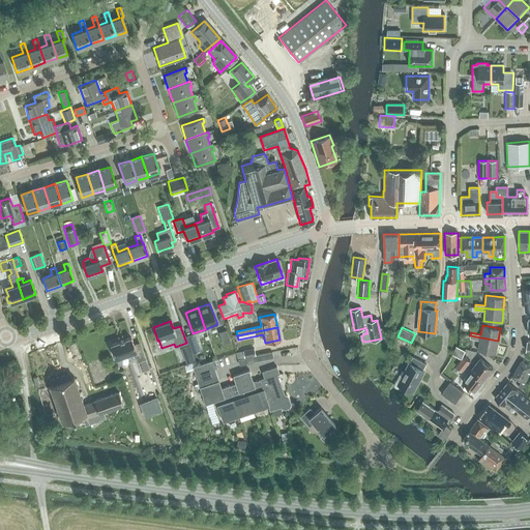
[(226,330),(218,332),(223,344),(230,342),(226,330)]
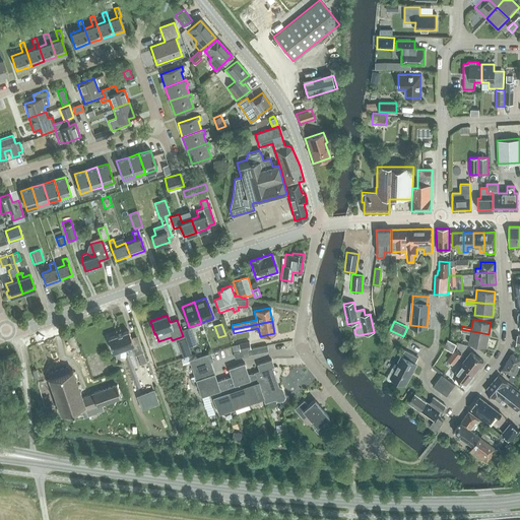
[(485,347),(489,334),(461,329),(461,332),(470,334),(468,343),(485,347)]
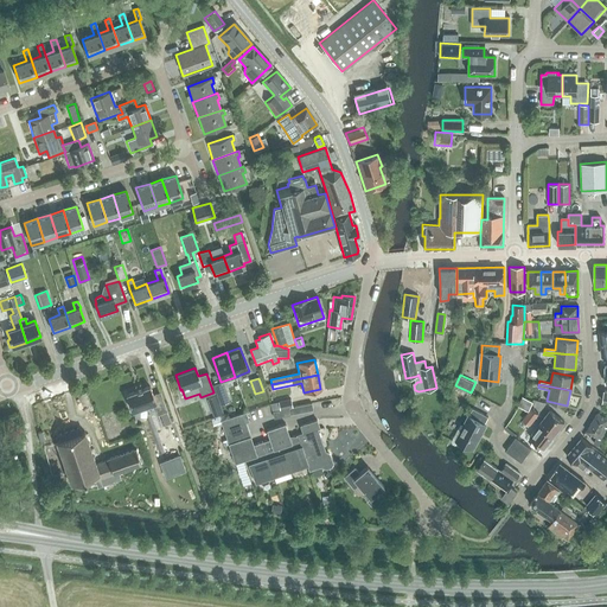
[(158,415),(167,411),(160,393),(153,395),(149,387),(141,389),(141,390),(136,391),(126,395),(132,411),(153,403),(158,415)]
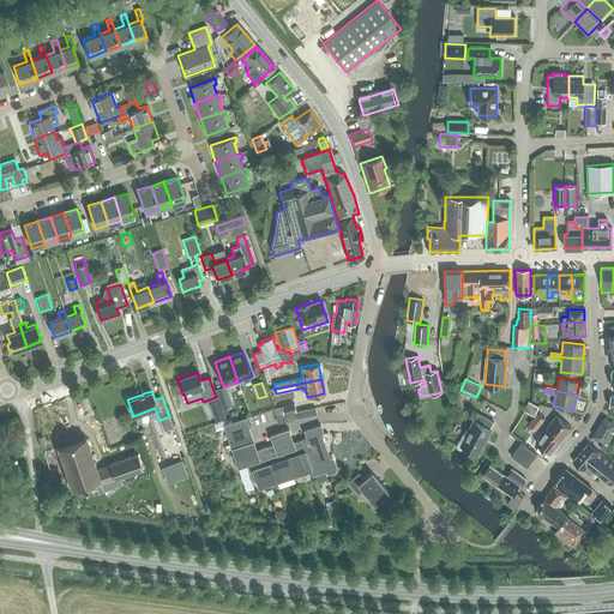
[(226,391),(217,395),(222,410),(232,407),(226,391)]
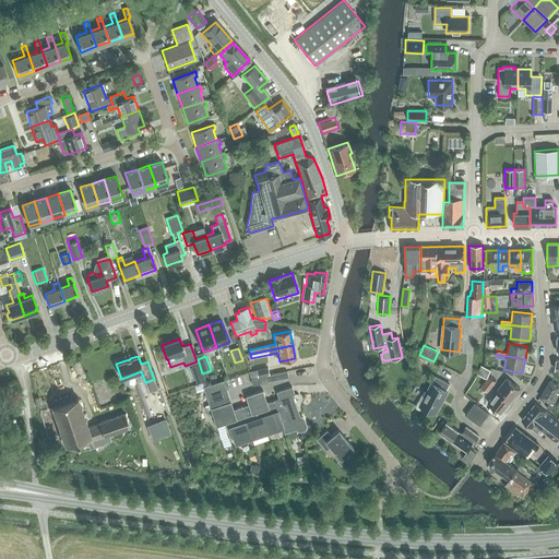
[(199,364),(190,367),(193,376),(202,372),(199,364)]
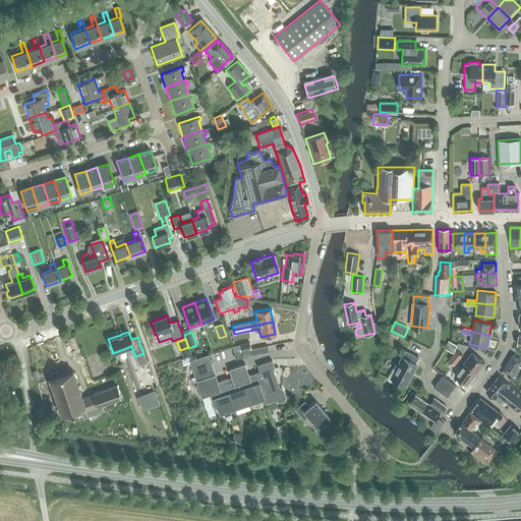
[(449,341),(445,349),(453,353),(457,345),(449,341)]
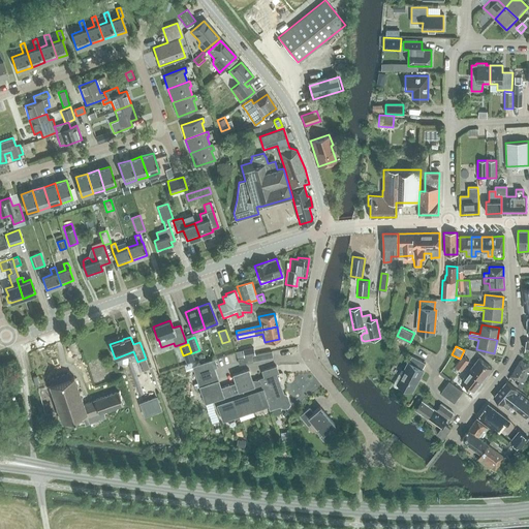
[(254,354),(253,347),(235,351),(237,359),(244,356),(254,354)]
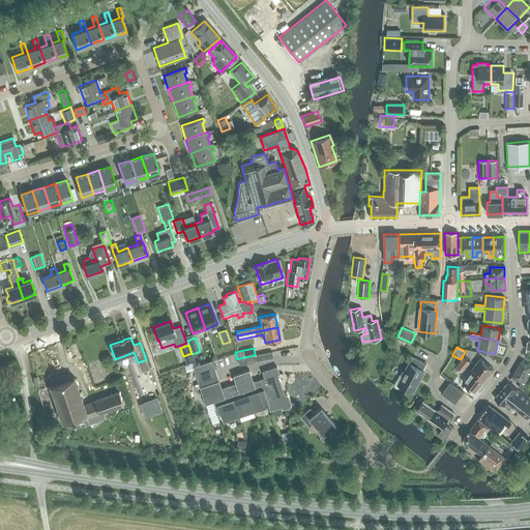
[(464,356),(460,361),(466,366),(470,361),(464,356)]
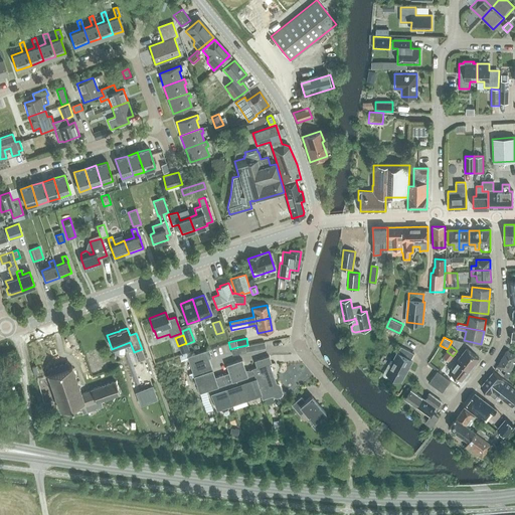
[(409,361),(413,354),(400,347),(386,373),(401,381),(411,362),(409,361)]
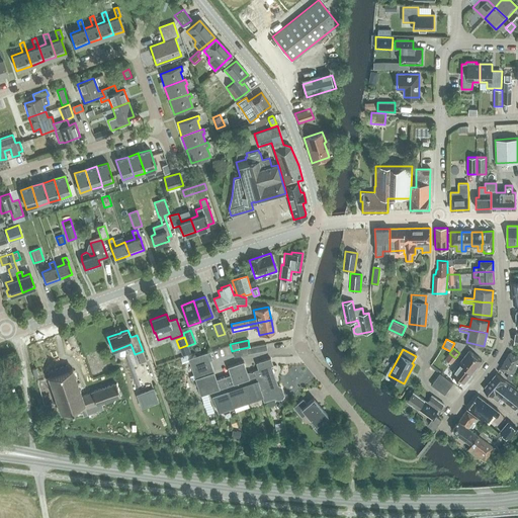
[(459,361),(472,371),(481,360),(468,350),(459,361)]
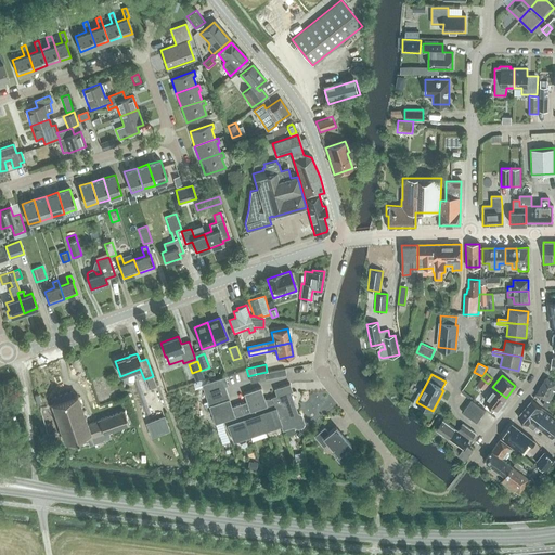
[(230,407),(231,407),(223,386),(227,385),(224,377),(202,385),(215,423),(226,420),(224,420),(233,416),(230,407)]
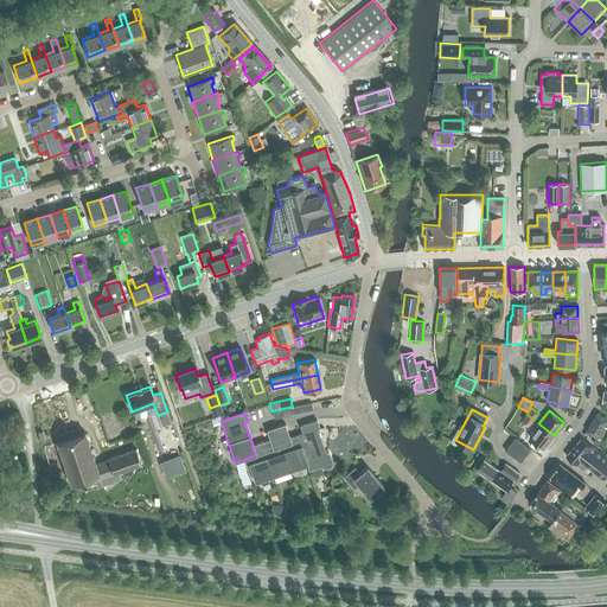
[(605,427),(606,422),(606,419),(596,413),(586,430),(600,439),(606,428),(605,427)]
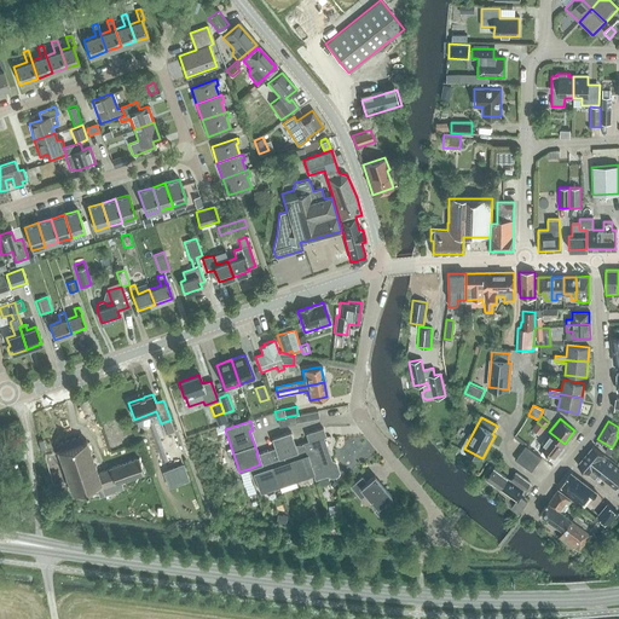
[(537,422),(532,428),(541,434),(544,428),(537,422)]
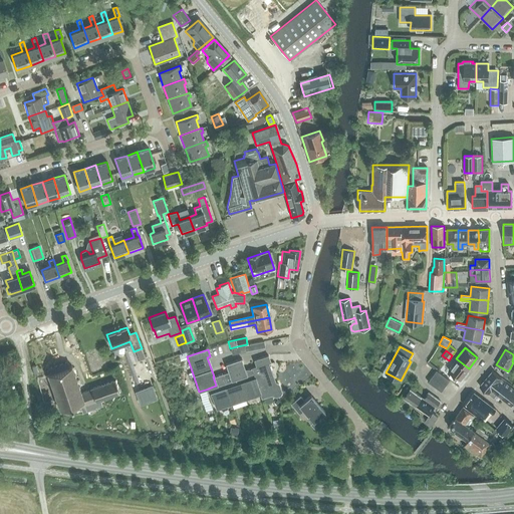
[(278,384),(274,382),(268,362),(270,362),(268,355),(254,360),(256,366),(251,368),(252,370),(260,394),(261,398),(271,394),(275,396),(279,395),(281,392),(278,384)]
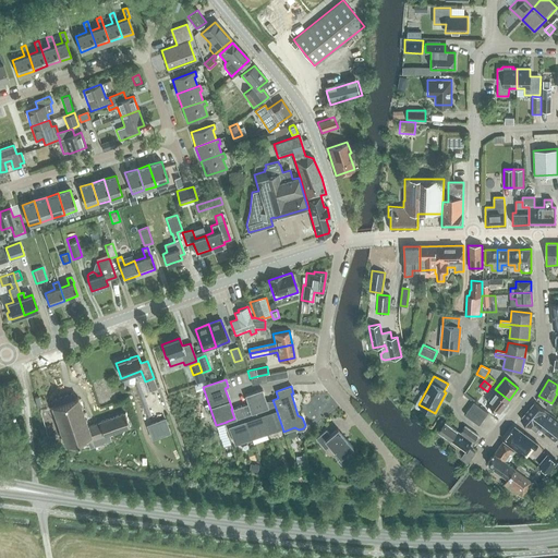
[(246,414),(258,410),(267,407),(266,404),(262,390),(262,389),(244,396),(245,396),(247,403),(243,404),(246,414)]
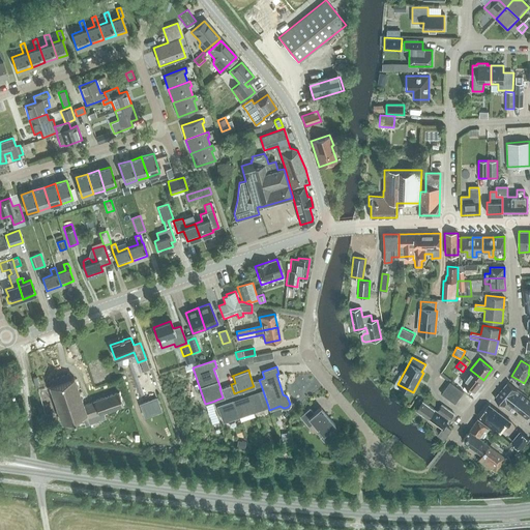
[(474,391),(483,380),(470,370),(462,381),(474,391)]
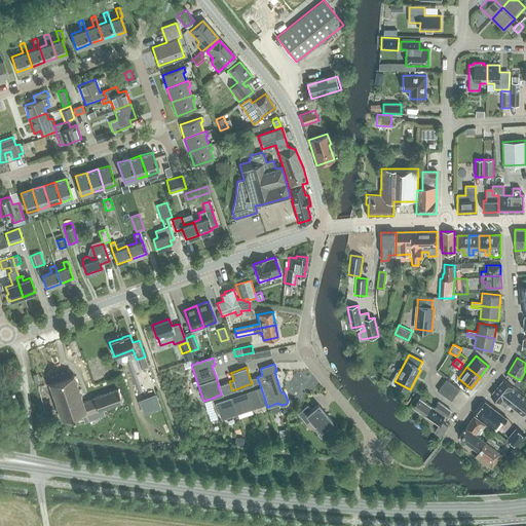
[(102,410),(121,403),(116,389),(91,399),(82,403),(72,375),(69,376),(68,371),(49,377),(51,382),(48,383),(62,419),(72,415),(73,416),(74,416),(75,418),(81,416),(83,422),(104,415),(102,410)]
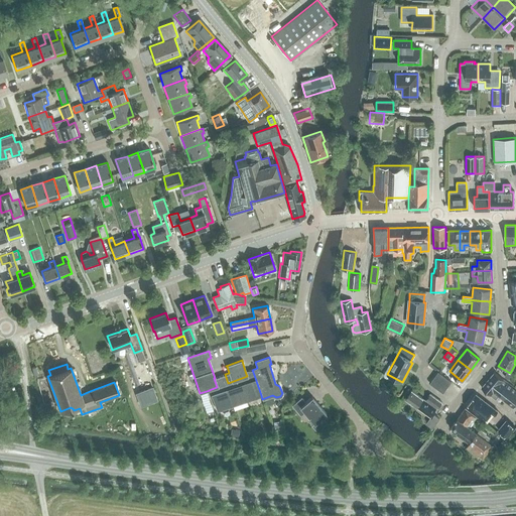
[(146,369),(134,373),(138,385),(150,381),(146,369)]
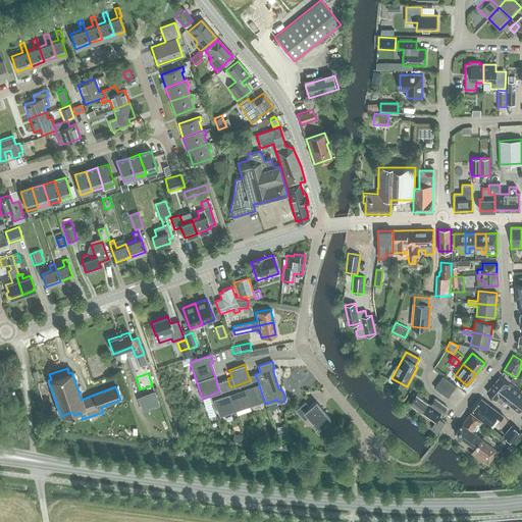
[(250,380),(242,383),(249,405),(264,400),(256,376),(249,378),(250,380)]
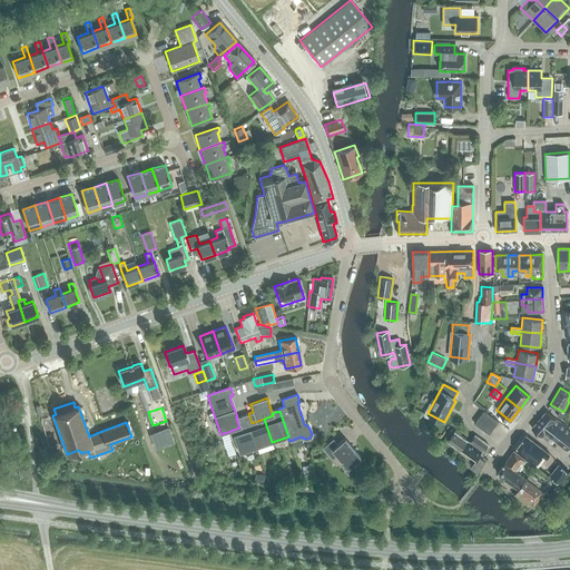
[(499,422),(483,411),(479,416),(494,428),(499,422)]
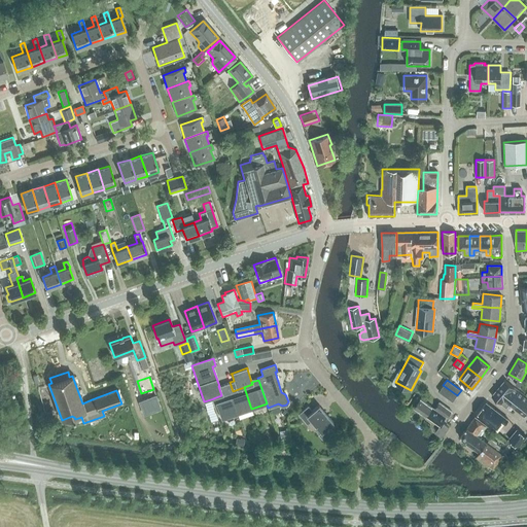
[(524,416),(526,412),(526,400),(513,389),(514,388),(504,381),(491,396),(505,409),(510,405),(524,416)]
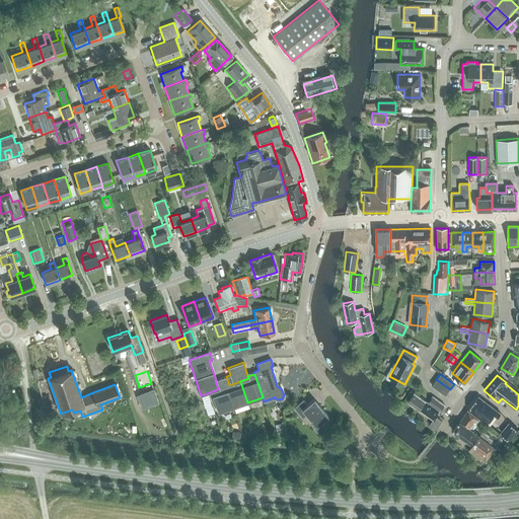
[(229,385),(226,376),(223,378),(233,408),(247,402),(240,381),(229,385)]
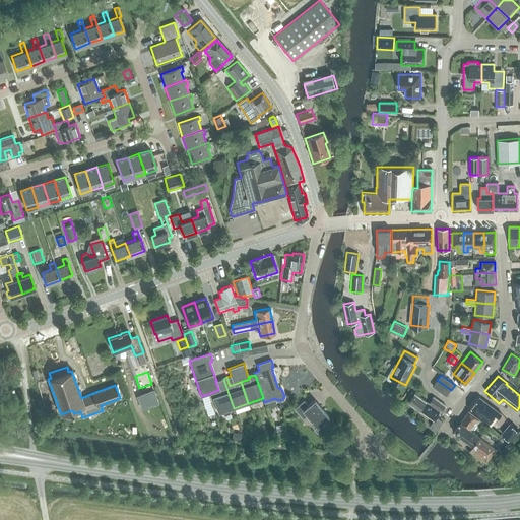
[(223,379),(216,381),(215,381),(218,390),(210,393),(211,393),(217,413),(234,408),(223,379)]
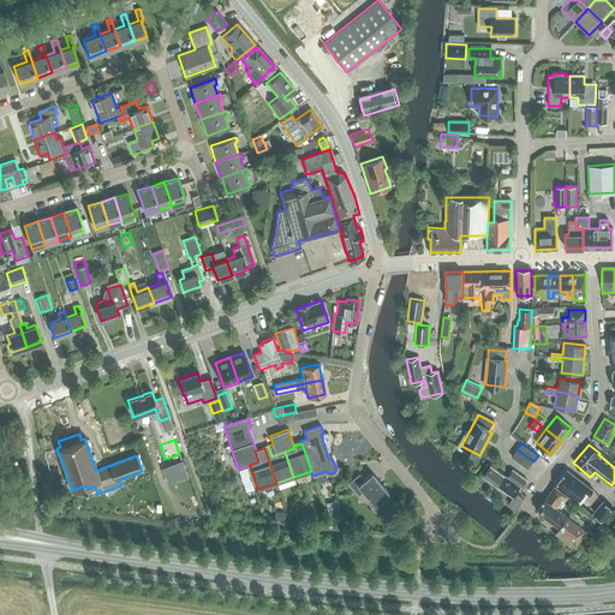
[(517,449),(512,457),(529,469),(533,461),(517,449)]
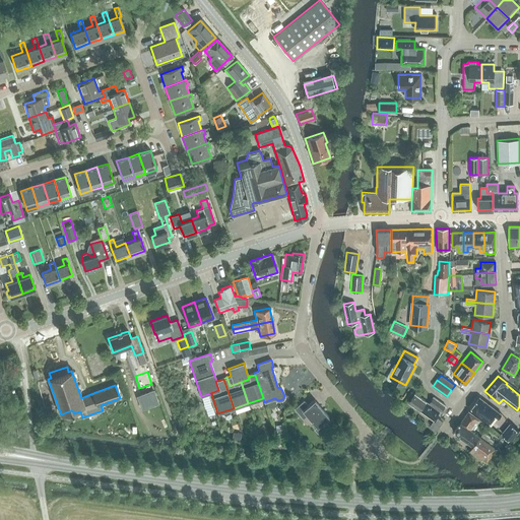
[(414,394),(408,402),(433,419),(439,411),(440,409),(441,411),(445,405),(433,397),(428,404),(414,394)]
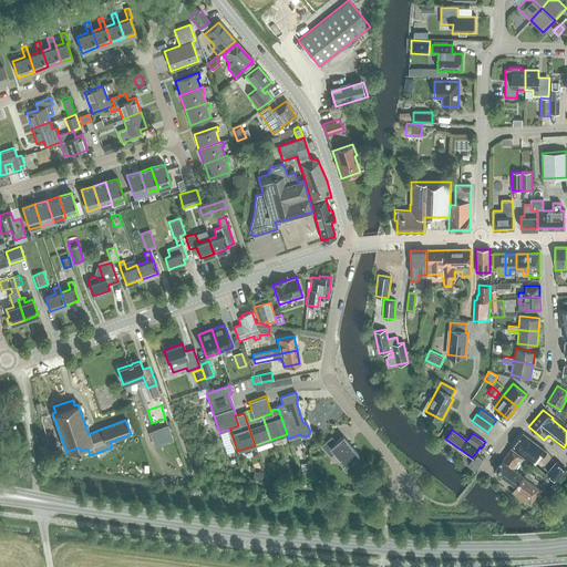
[(532,463),(535,460),(537,461),(542,455),(543,456),(546,452),(523,433),(512,447),(532,463)]
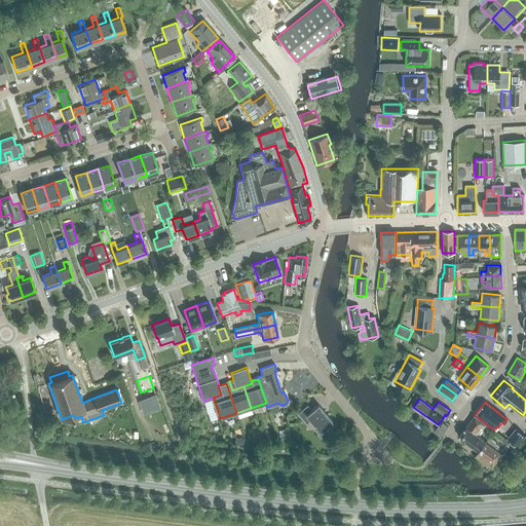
[(310,420),(320,431),(317,434),(323,441),(334,431),(328,425),(332,421),(317,404),(310,410),(306,405),(297,413),(306,423),(310,420)]
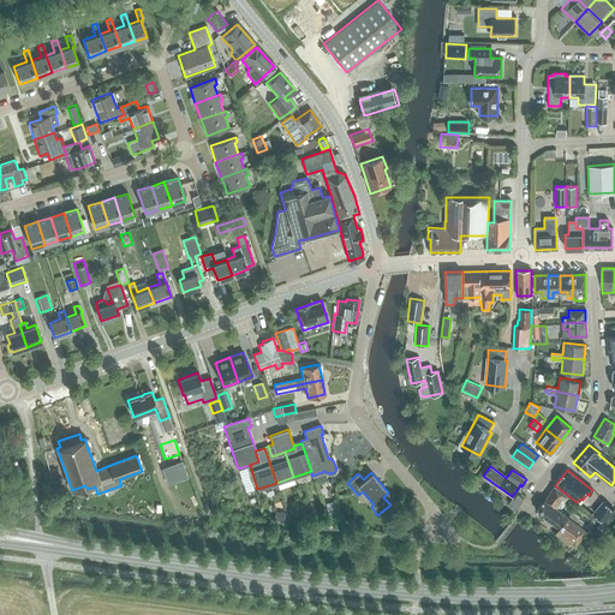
[(554,488),(545,499),(560,509),(568,499),(554,488)]
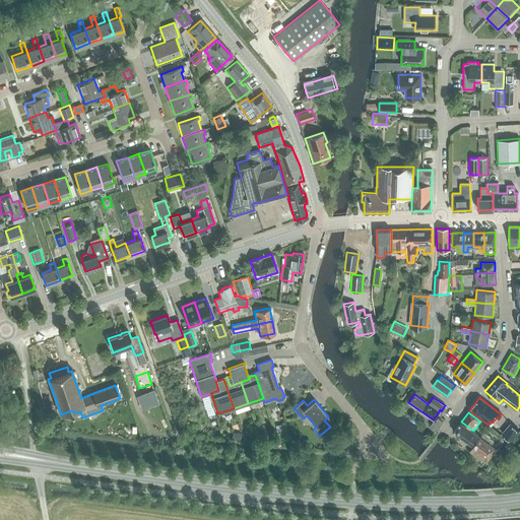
[(480,437),(473,431),(461,421),(454,433),(472,446),(468,452),(481,461),(482,459),(486,463),(497,449),(486,442),(490,437),(483,432),(480,437)]
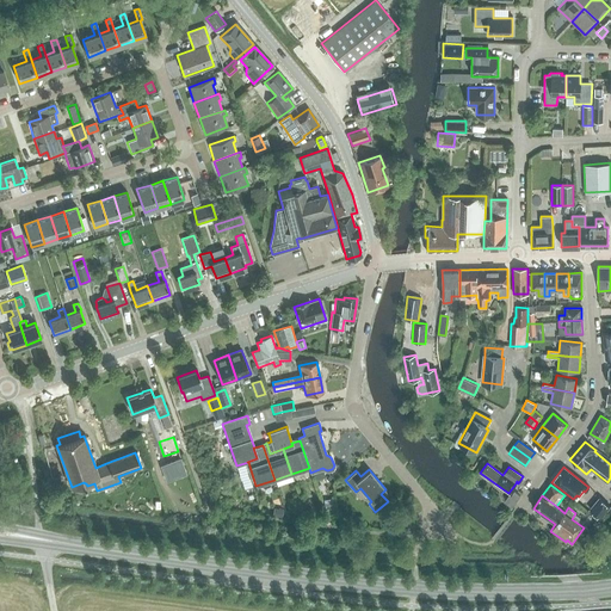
[(599,497),(588,510),(600,519),(610,507),(599,497)]
